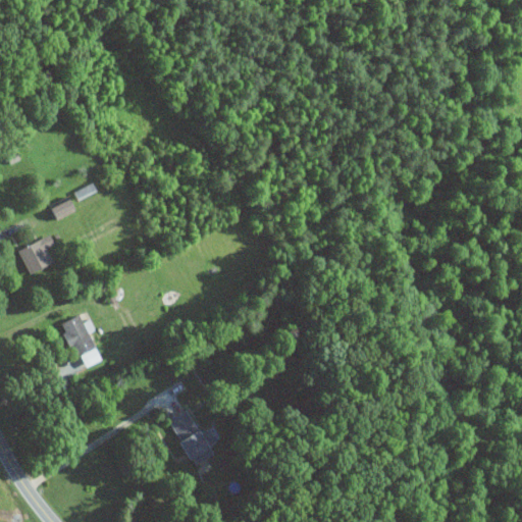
[(74,191),(77,199),(95,194),(92,186),(74,191)]
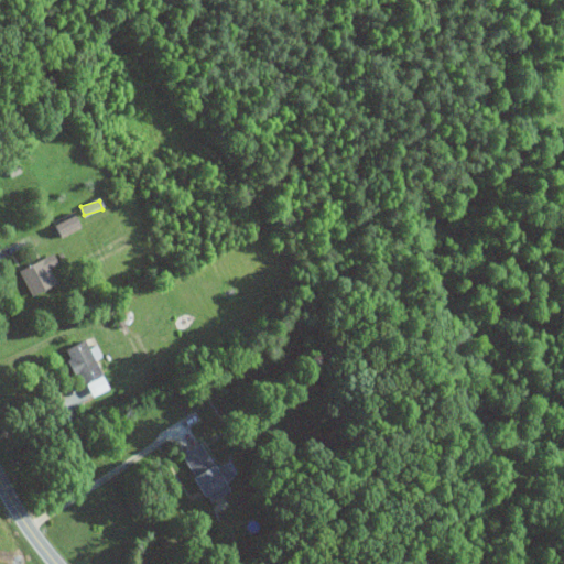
[(61,224),(64,236),(85,228),(82,216),(61,224)]
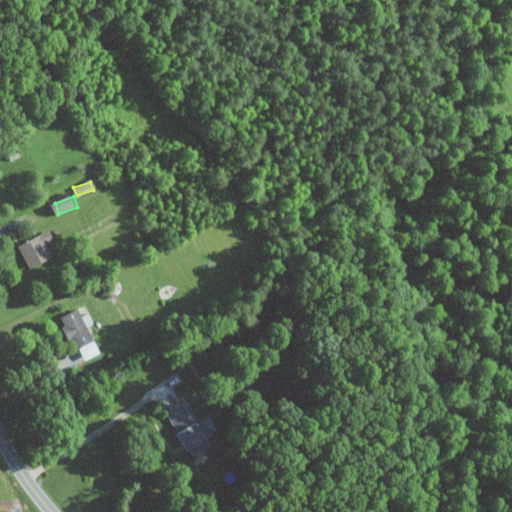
[(29,269),(53,259),(46,244),(55,240),(51,231),(18,245),(29,269)]
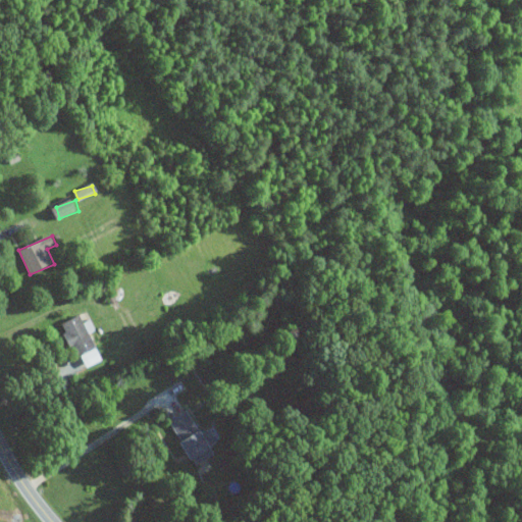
[(63,323),(86,369),(104,360),(91,333),(96,330),(92,320),(85,323),(81,315),(63,323)]
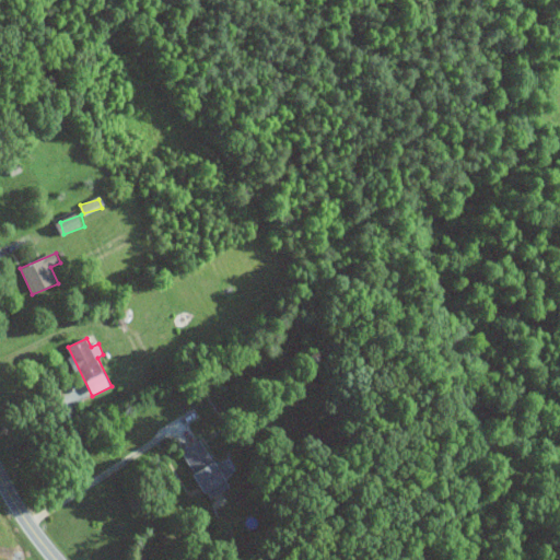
[(205,440),(184,452),(211,500),(232,489),(205,440)]
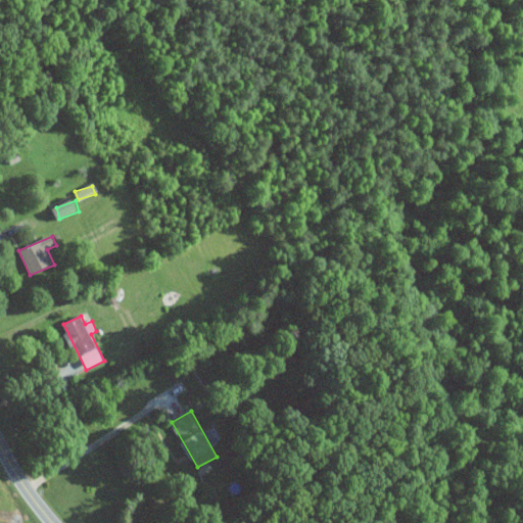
All buildings are outlined.
